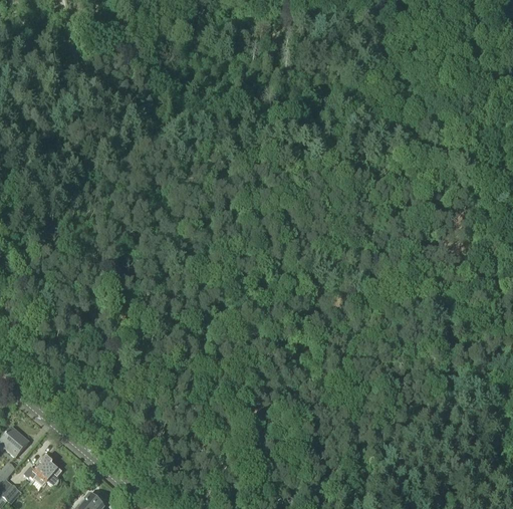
[(12,426),(0,439),(0,441),(15,455),(28,440),(12,426)]
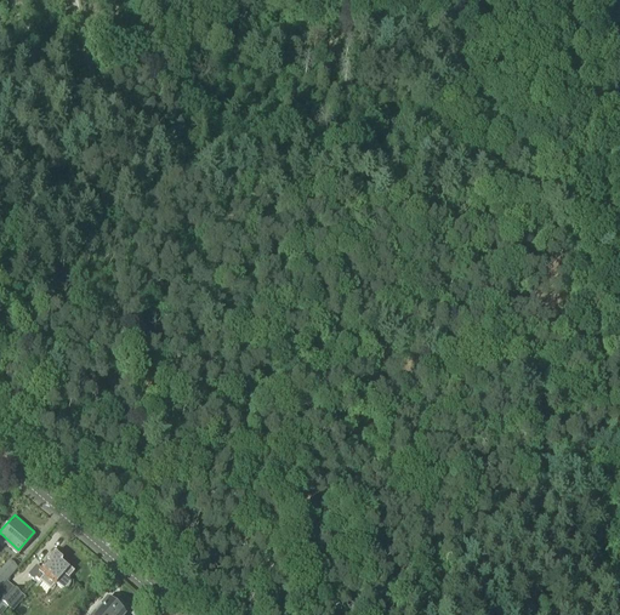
[(72,578),(69,574),(74,568),(70,564),(64,558),(64,557),(56,550),(40,568),(45,571),(41,576),(51,586),(57,579),(62,584),(64,585),(68,585),(70,582),(72,580),(72,578)]
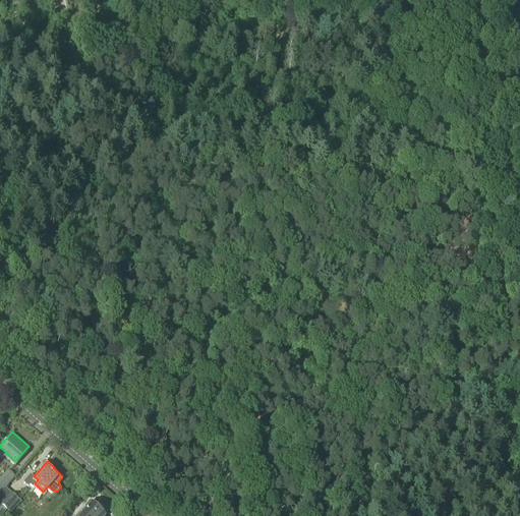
[(0,489),(1,490),(7,484),(16,473),(14,472),(8,467),(0,475),(0,489)]
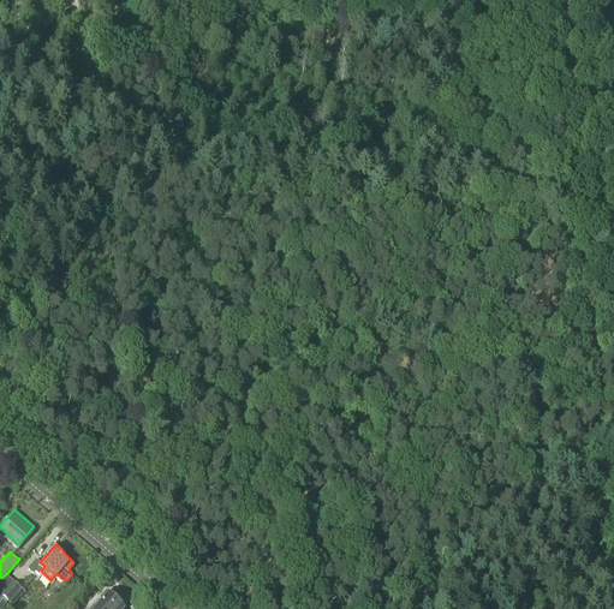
[(9,572),(1,578),(0,580),(0,604),(1,605),(22,583),(9,572)]
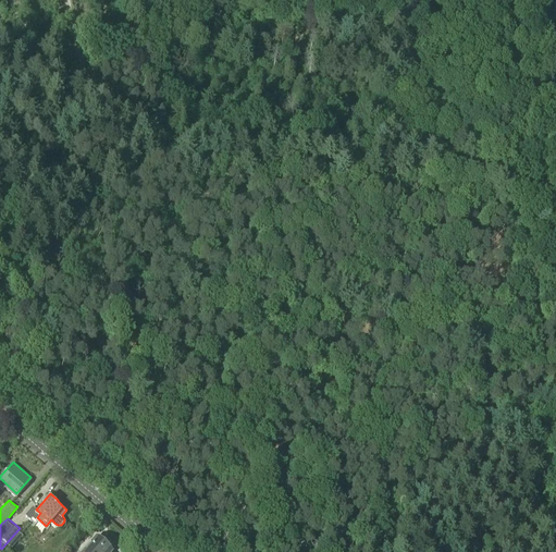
[(113,549),(97,534),(79,551),(113,551),(111,550),(113,549)]
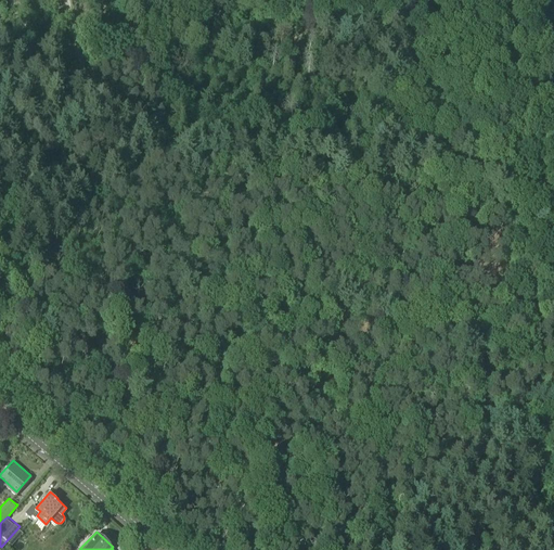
All buildings are outlined.
